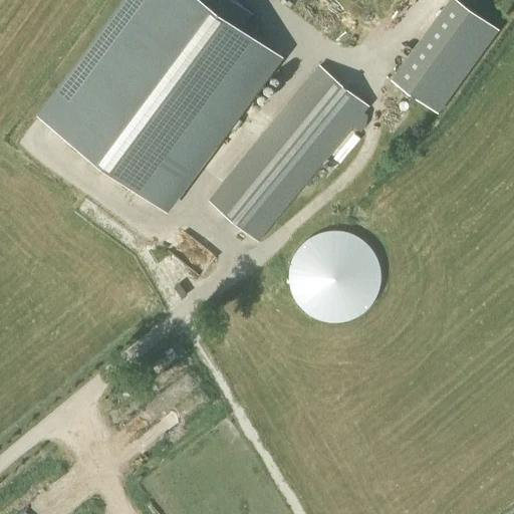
[(232,0),(125,0),(38,119),(164,212),(279,55),(241,27),(251,14),(232,0)]
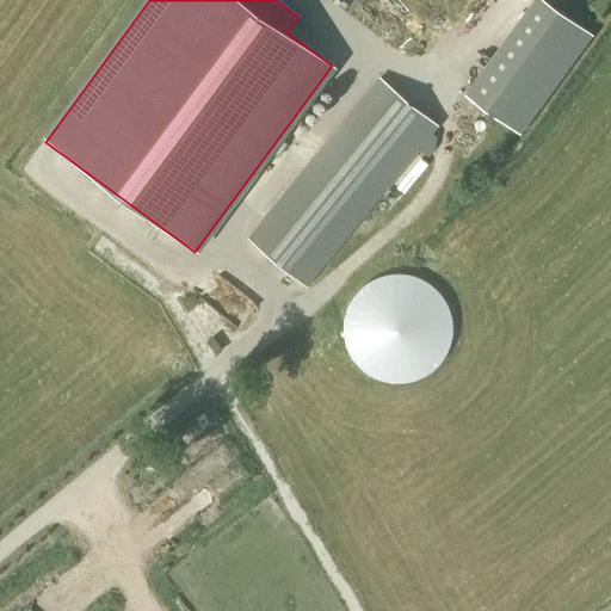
[(543,122),(603,39),(548,0),(547,0),(488,82),(543,122)]
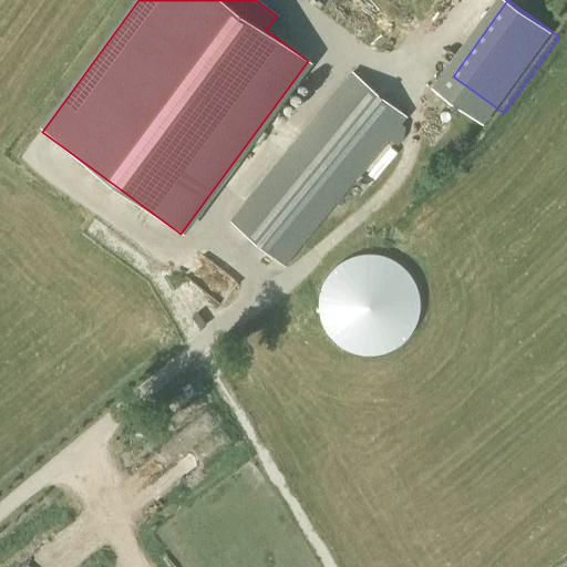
[(284,267),(406,116),(351,71),(229,220),(284,267)]
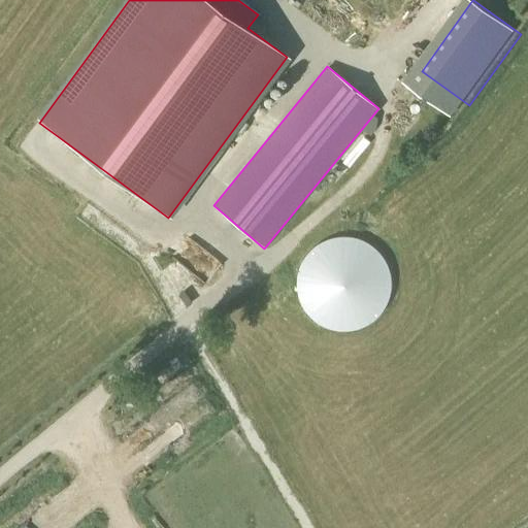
[(347,331),(359,328),(368,324),(377,317),(385,306),(389,296),(391,284),(389,270),(385,260),(378,253),(368,243),(358,239),(343,236),(333,238),(323,241),(315,246),(307,253),(301,262),(298,271),(296,283),(297,294),(301,305),(314,320),(324,327),(334,330),(347,331)]
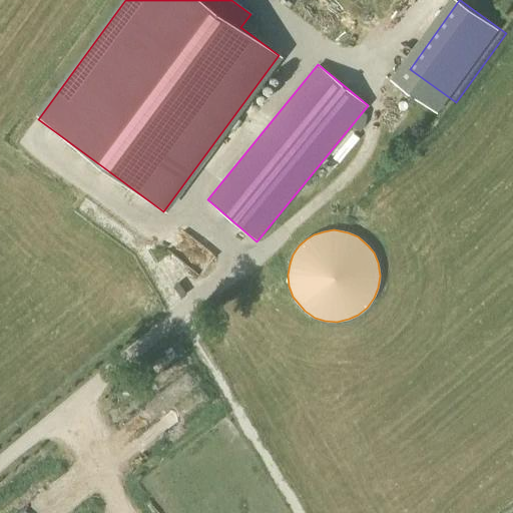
[(231,485),(245,477),(229,453),(189,480),(197,492),(224,475),(231,485)]
